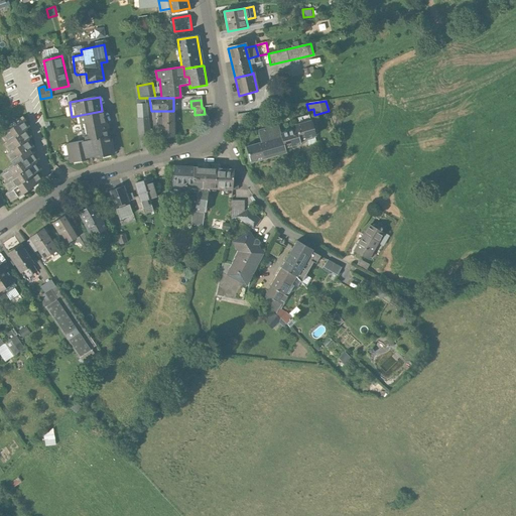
[(149,134),(147,104),(137,104),(140,135),(149,134)]
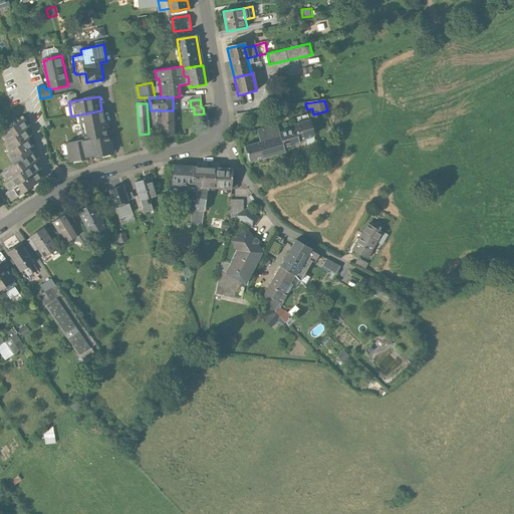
[(80,114),(85,140),(108,136),(104,110),(101,110),(80,114)]
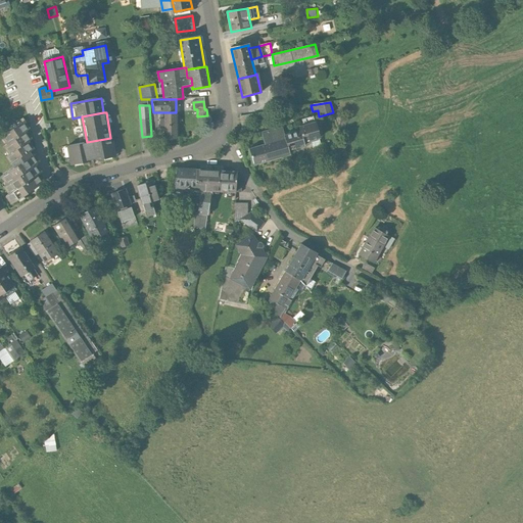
[(176,112),(164,112),(164,120),(159,120),(159,128),(164,128),(164,139),(176,139),(176,112)]
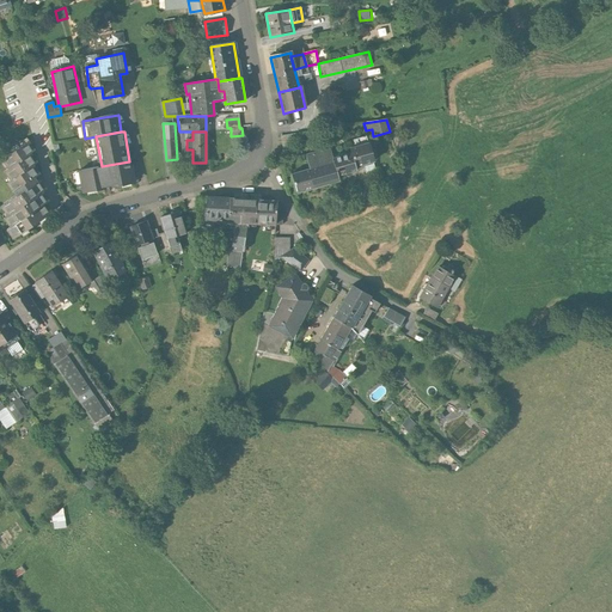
[(291,135),(281,136),(282,158),(294,155),(291,135)]
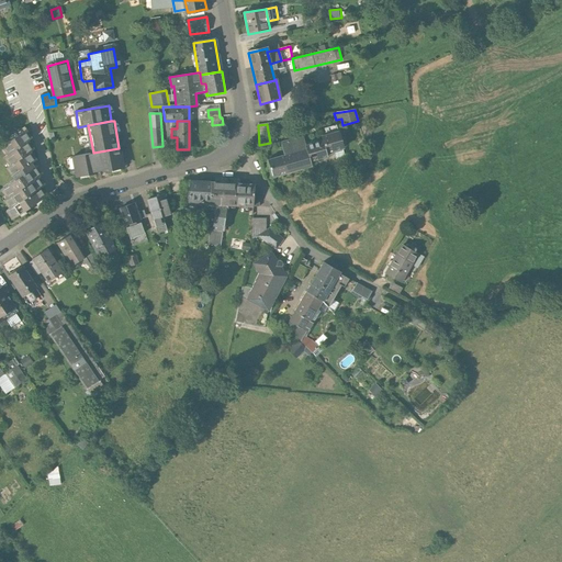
[(35,149),(29,141),(33,137),(27,130),(2,147),(8,155),(4,157),(11,166),(8,168),(13,176),(15,179),(2,189),(8,198),(4,200),(11,209),(7,211),(13,220),(47,195),(42,187),(45,184),(40,176),(42,175),(33,163),(37,159),(32,152),(35,149)]
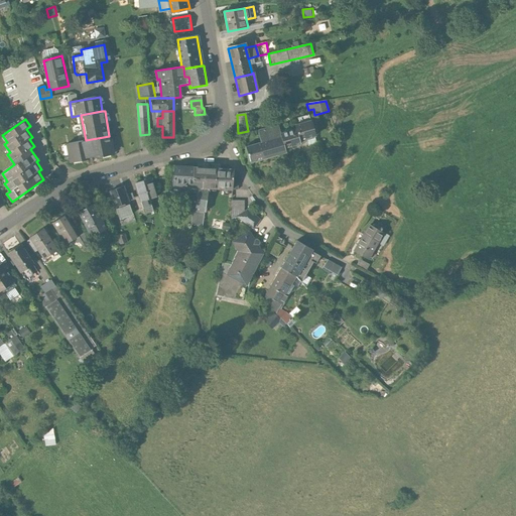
[(293,125),(294,129),(297,140),(313,135),(309,120),(293,125)]
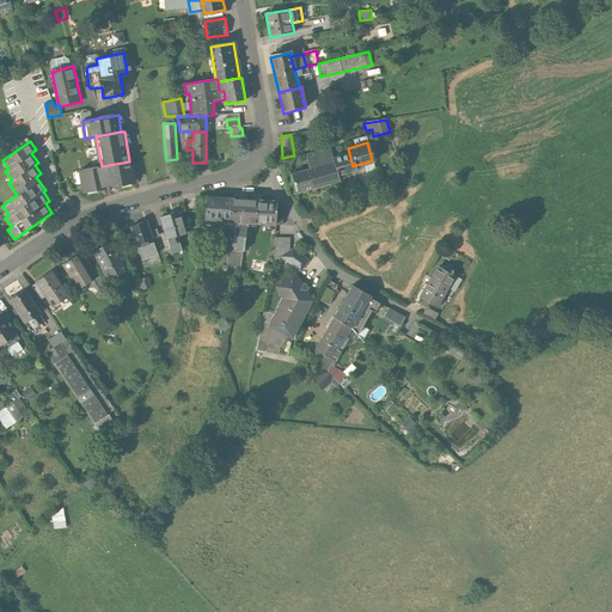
[(337,179),(336,175),(331,158),(328,148),(306,154),(310,169),(291,175),(295,191),(337,179)]
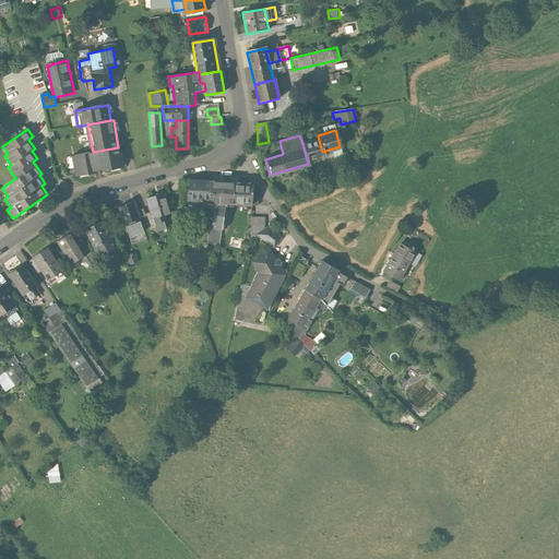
[(319,140),(302,144),(307,159),(323,154),(322,152),(319,140)]
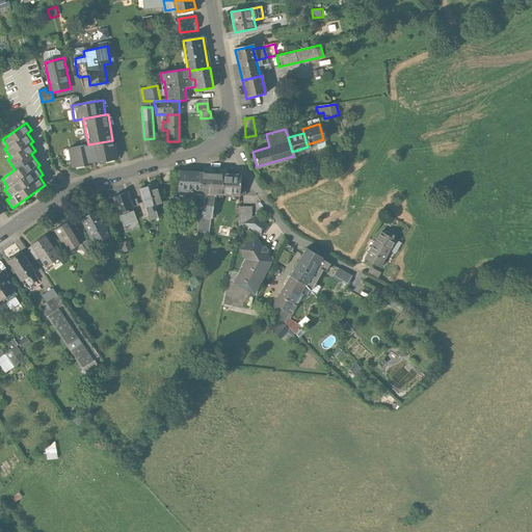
[(114,140),(112,140),(88,144),(71,148),(75,167),(118,159),(114,140)]
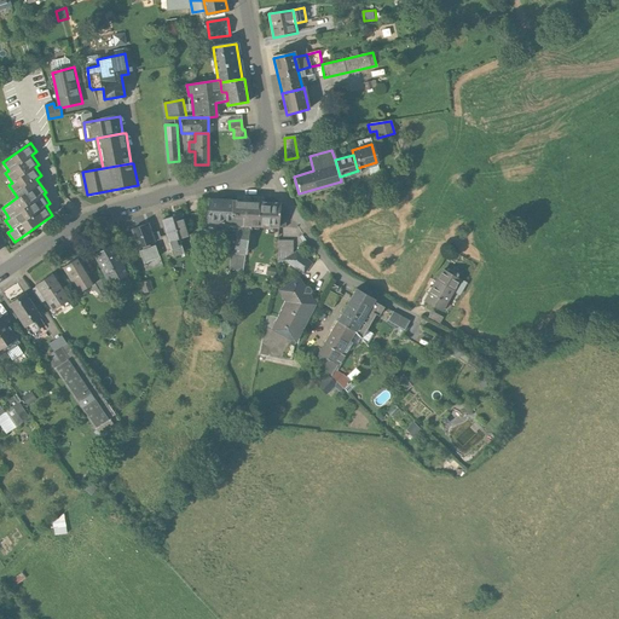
[(209,223),(232,224),(233,201),(210,200),(209,223)]
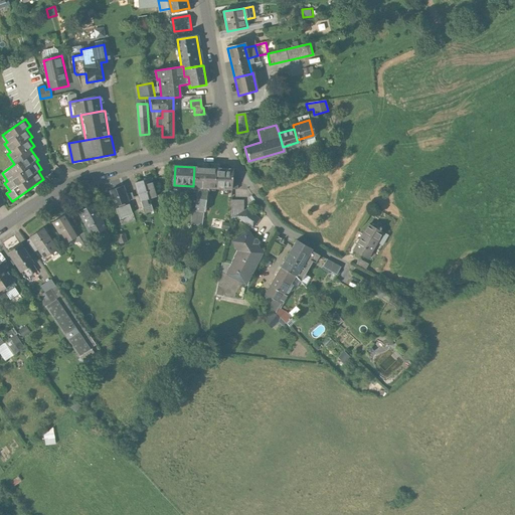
[(211,187),(213,187),(214,168),(194,167),(193,186),(199,186),(211,187)]
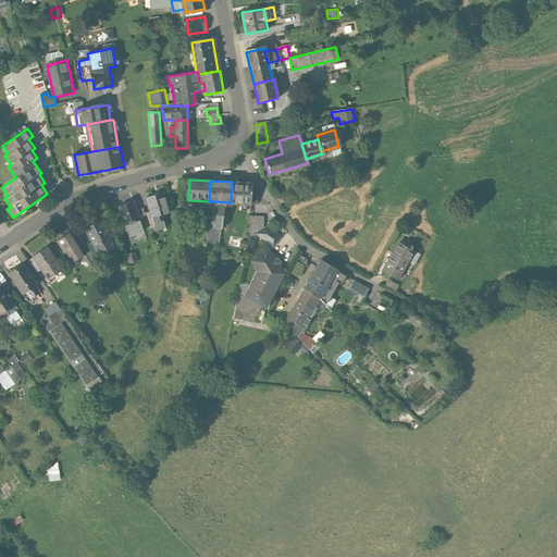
[(254,183),(232,182),(231,202),(252,205),(254,188),(254,183)]
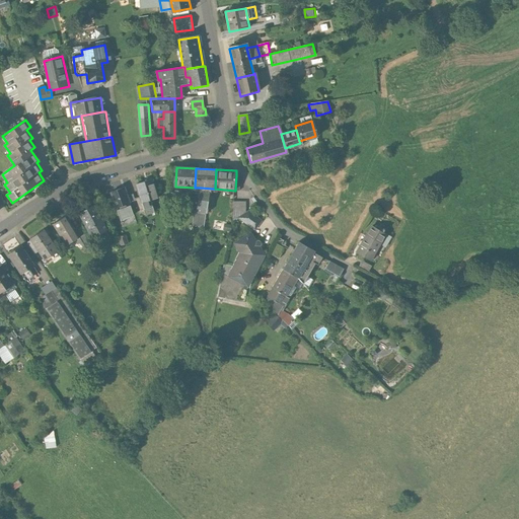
[(154,178),(137,183),(141,197),(143,202),(151,199),(159,197),(154,178)]
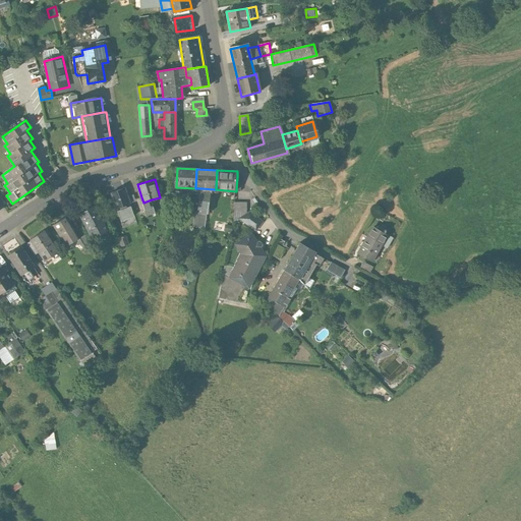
[(124,188),(112,192),(117,207),(124,205),(129,203),(127,196),(124,188)]
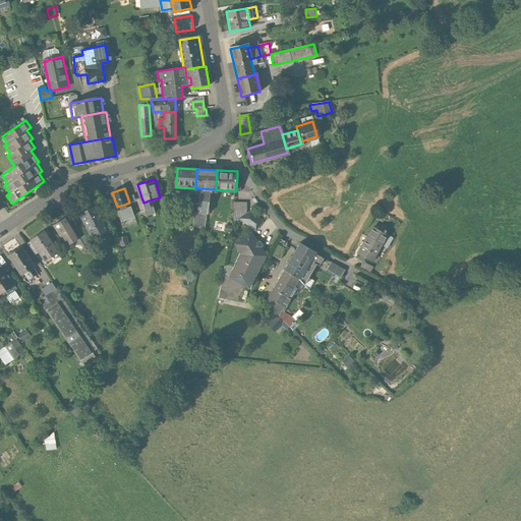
[(208,214),(214,189),(201,188),(196,212),(208,214)]
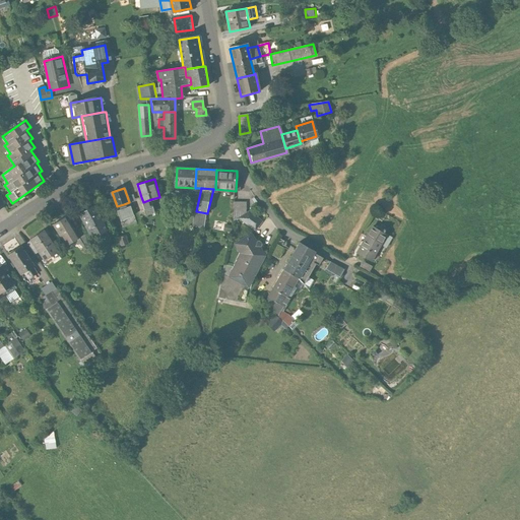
[(133,194),(127,196),(129,202),(124,204),(126,209),(137,205),(135,199),(133,194)]
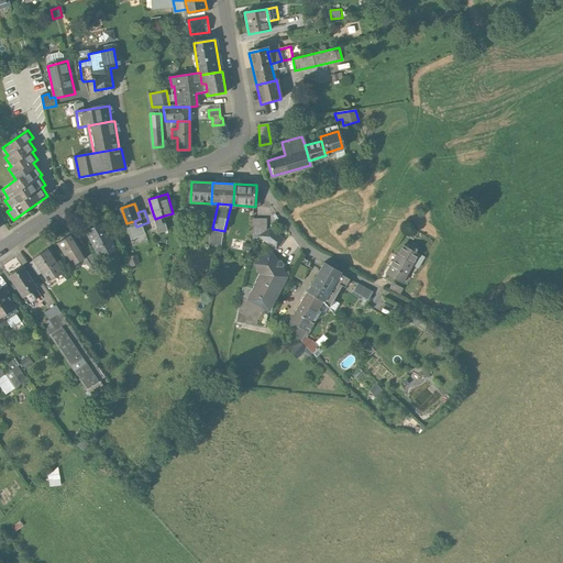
[(158,231),(157,228),(155,219),(153,213),(146,216),(148,222),(151,232),(158,231)]
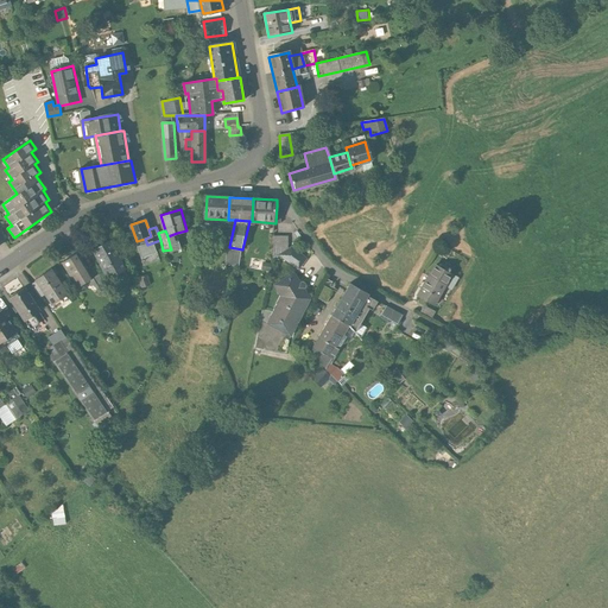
[(179,242),(177,233),(168,236),(170,246),(179,242)]
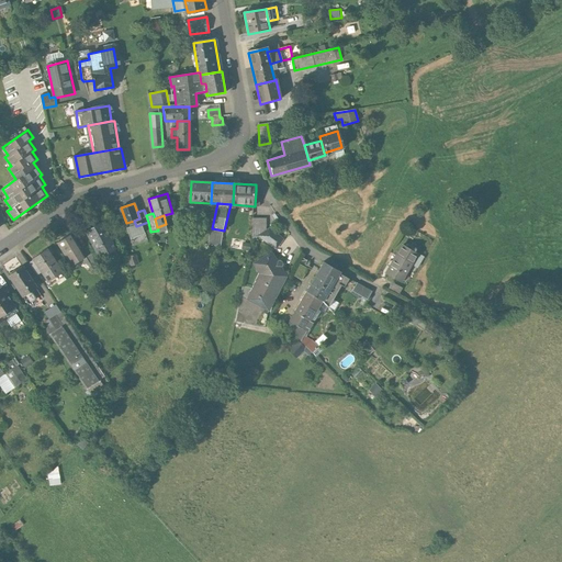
[(258,235),(266,231),(266,218),(251,218),(253,237),(254,238),(258,235)]
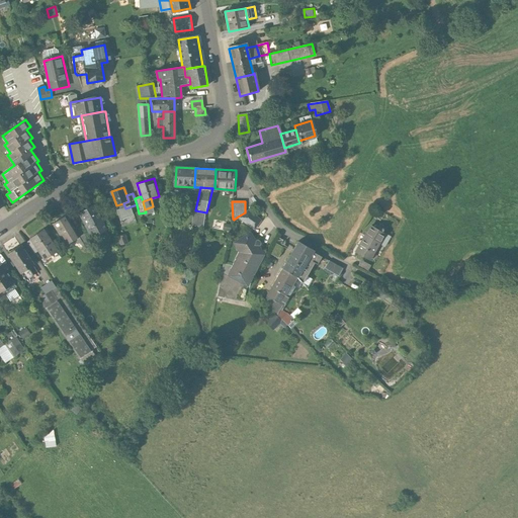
[(95,204),(81,212),(93,236),(108,229),(95,204)]
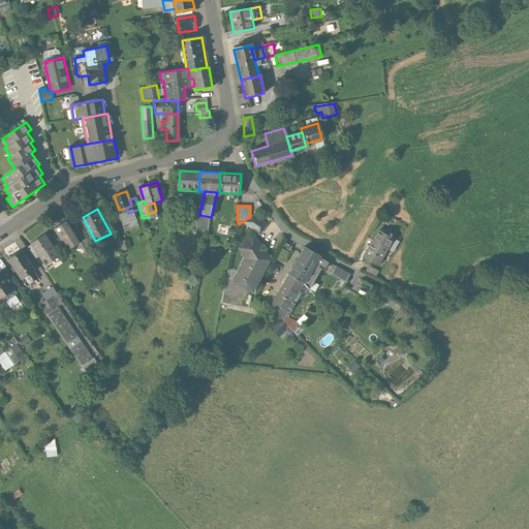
[(208,232),(211,217),(199,215),(197,215),(194,229),(208,232)]
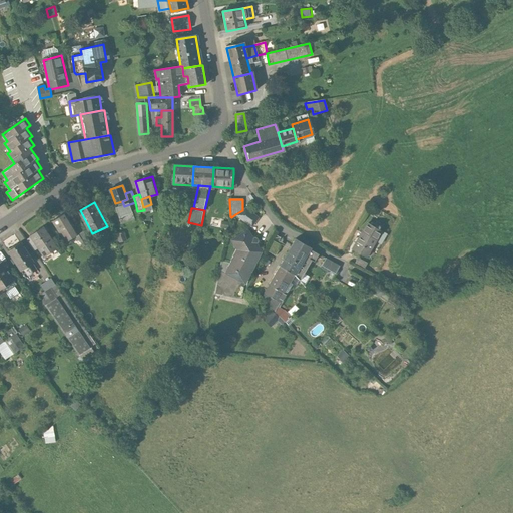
[(242,210),(235,214),(252,227),(259,218),(245,208),(242,210)]
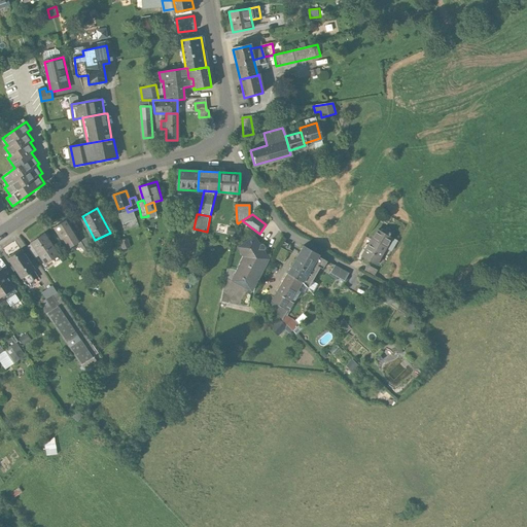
[(80,242),(66,220),(55,227),(68,249),(80,242)]
